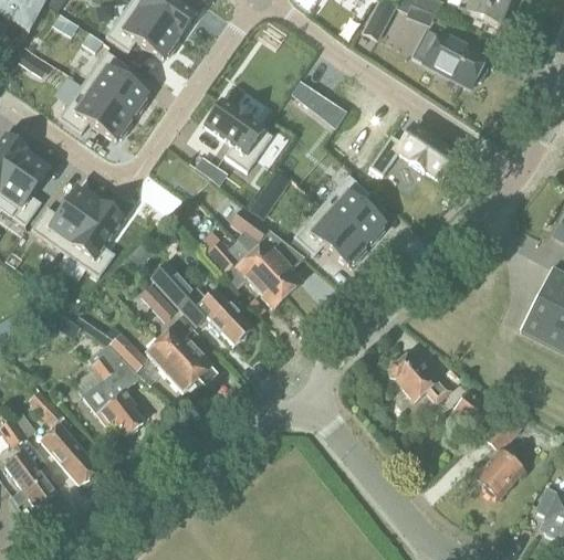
[(0,0),(0,33),(2,34),(12,22),(20,27),(28,32),(45,0),(0,0)]
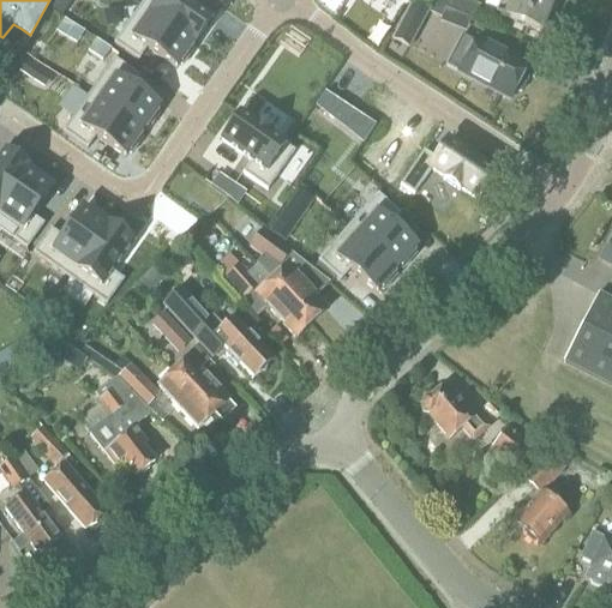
[(64,10),(72,0),(53,0),(52,1),(64,10)]
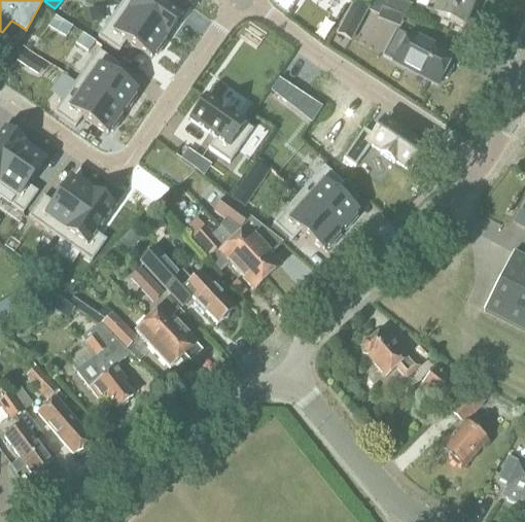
[(123,0),(121,2),(168,35),(183,13),(164,0),(123,0)]
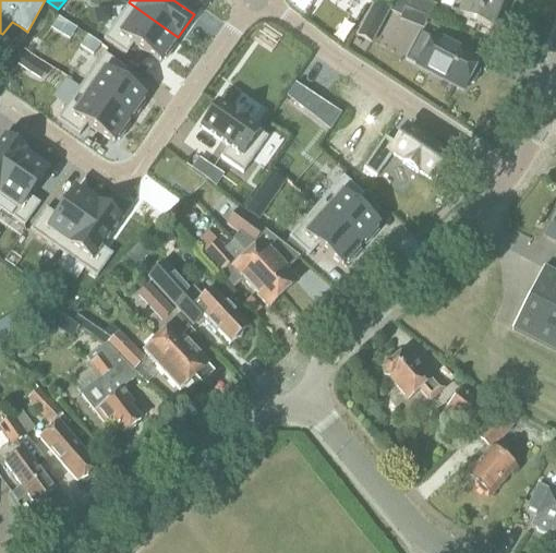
[(374,0),(358,31),(373,38),(390,5),(379,0),(374,0)]
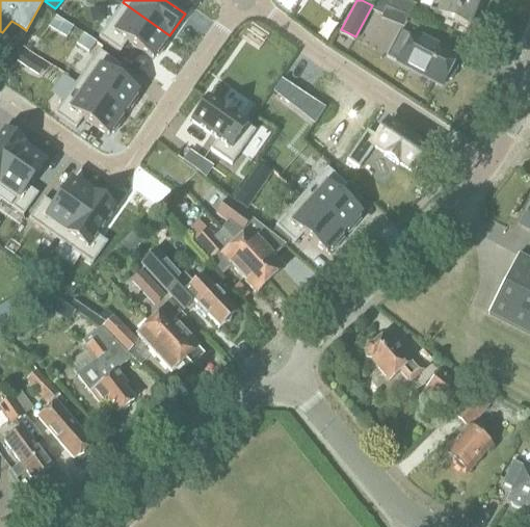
[(374,0),(372,5),(373,6),(383,11),(387,3),(408,11),(413,14),(418,2),(413,0),(374,0)]
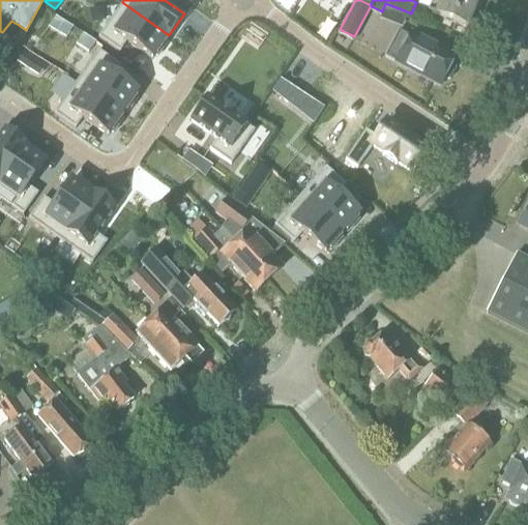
[(482,1),(480,0),(431,0),(428,8),(436,11),(436,10),(468,23),(473,10),(477,12),(482,1)]
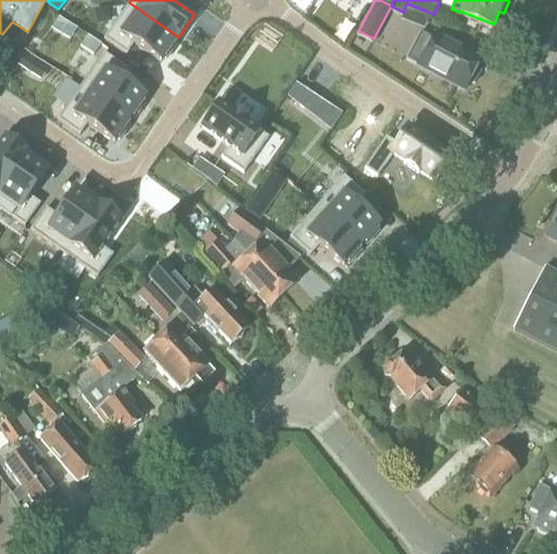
[(129,2),(105,35),(128,51),(135,40),(163,59),(166,55),(167,56),(178,42),(176,40),(178,37),(129,2)]
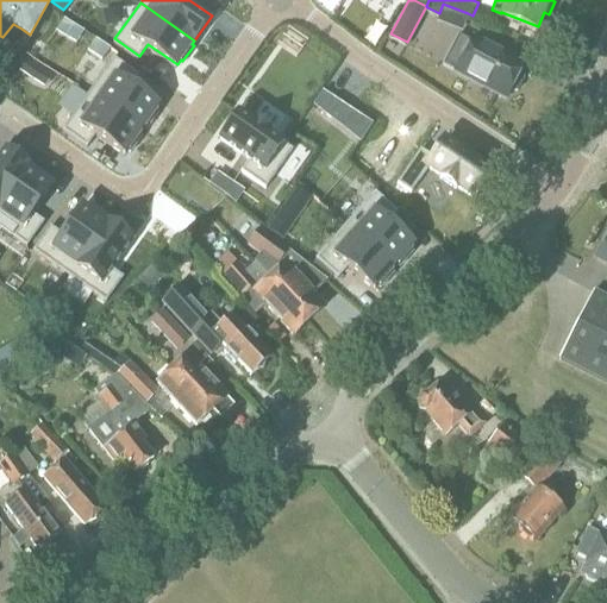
[(470,37),(457,30),(443,60),(473,75),(475,73),(496,83),(494,87),(506,93),(509,85),(513,87),(517,85),(524,73),(523,69),(519,67),(523,60),(473,32),(470,37)]
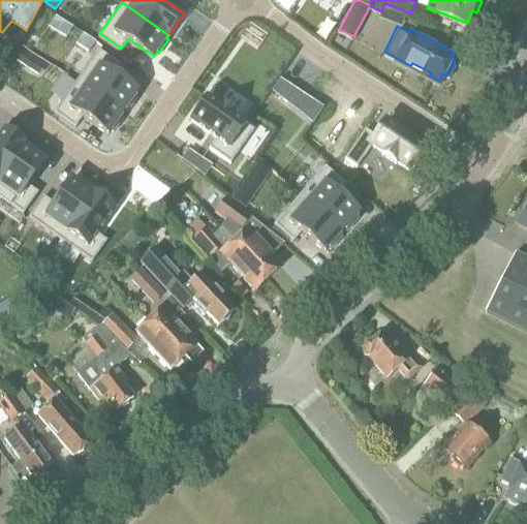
[(17,54),(40,70),(48,60),(24,43),(17,54)]
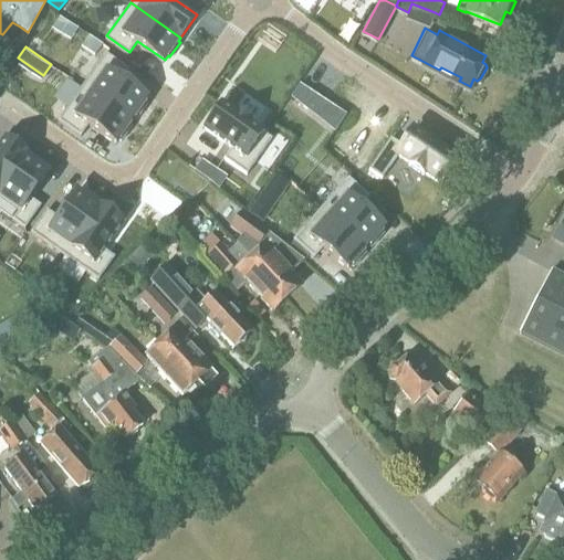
[(107,50),(83,84),(133,118),(136,115),(137,117),(148,102),(146,101),(149,96),(122,77),(129,66),(107,50)]
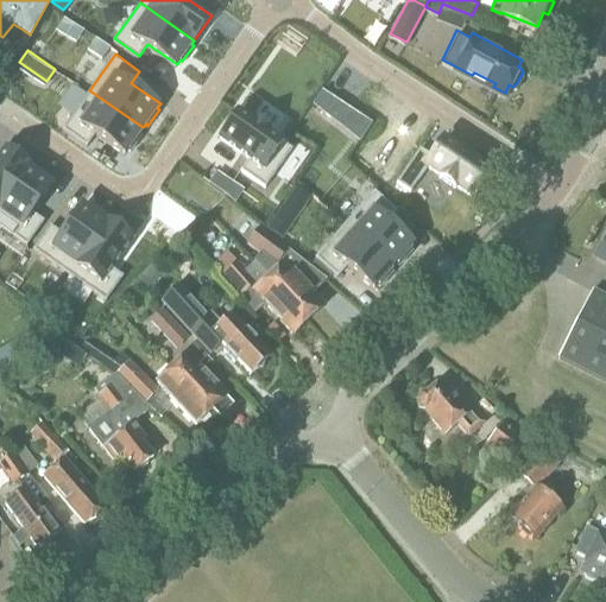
[(348,102),(324,87),(315,101),(336,119),(348,102)]
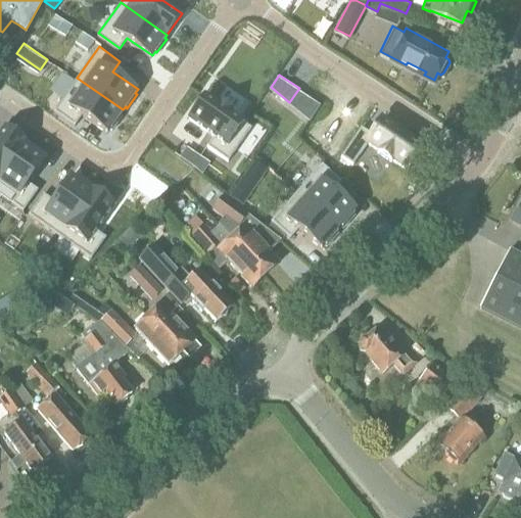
[(77,78),(55,109),(76,124),(84,113),(108,131),(111,127),(113,128),(123,114),(121,113),(123,109),(77,78)]
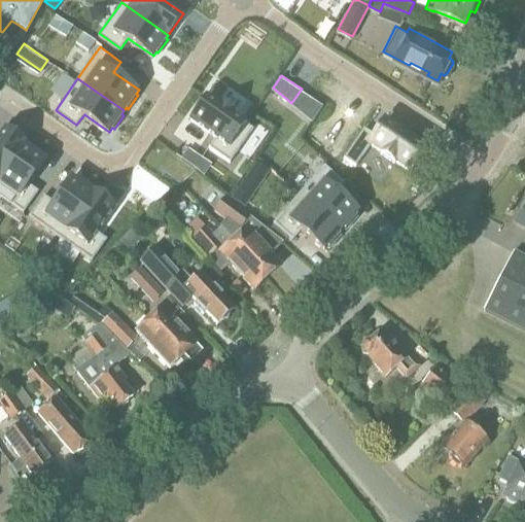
[(195,112),(191,117),(217,135),(210,145),(231,161),(254,127),(234,112),(235,111),(221,102),(220,103),(208,95),(205,99),(203,98),(194,111),(195,112)]
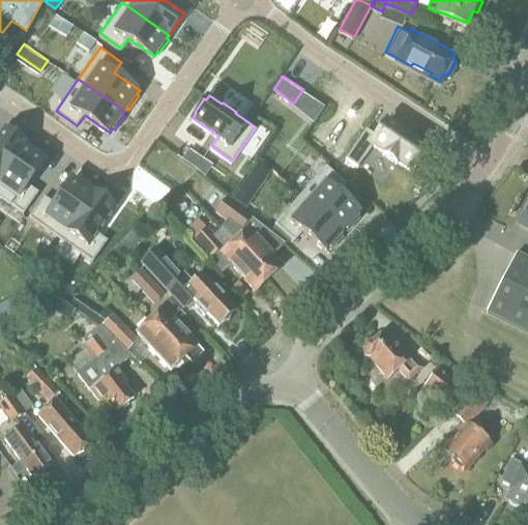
[(368,126),(347,156),(359,165),(374,142),(385,150),(384,151),(399,161),(400,159),(412,168),(415,164),(417,165),(427,150),(424,149),(428,145),(410,133),(411,130),(410,129),(409,132),(404,128),(405,126),(404,125),(403,127),(388,118),(378,134),(368,126)]
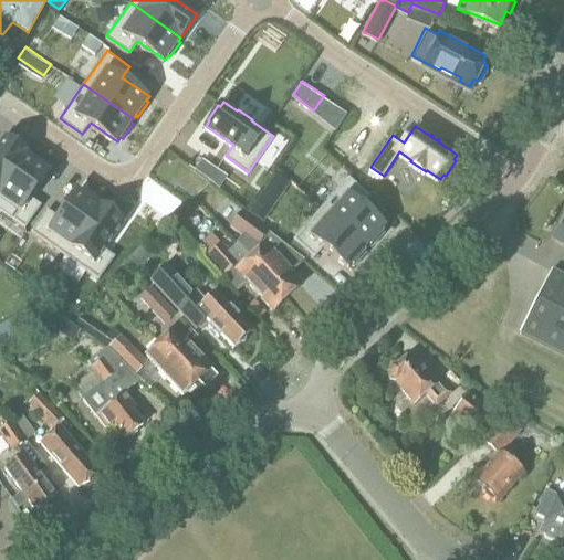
[(0,191),(28,152),(4,136),(0,143),(0,191)]
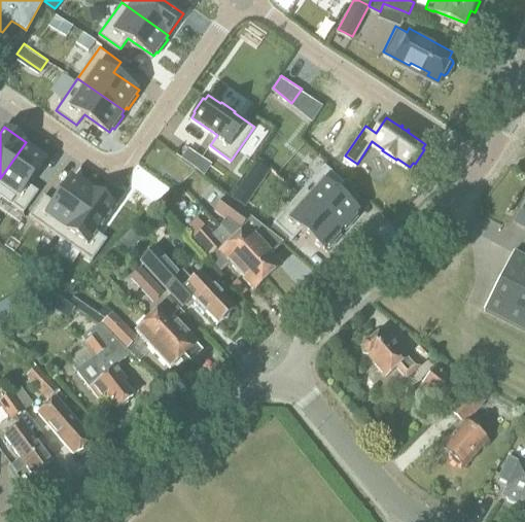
[(26,142),(0,178),(0,180),(19,194),(12,202),(25,210),(39,189),(29,182),(46,157),(42,153),(44,151),(30,142),(29,144),(26,142)]
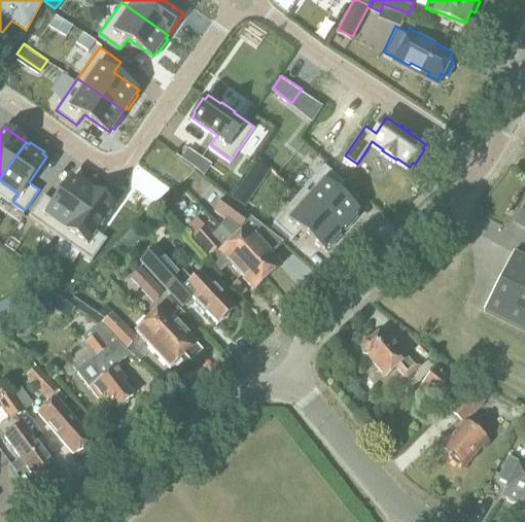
[(213,163),(203,155),(196,166),(206,173),(213,163)]
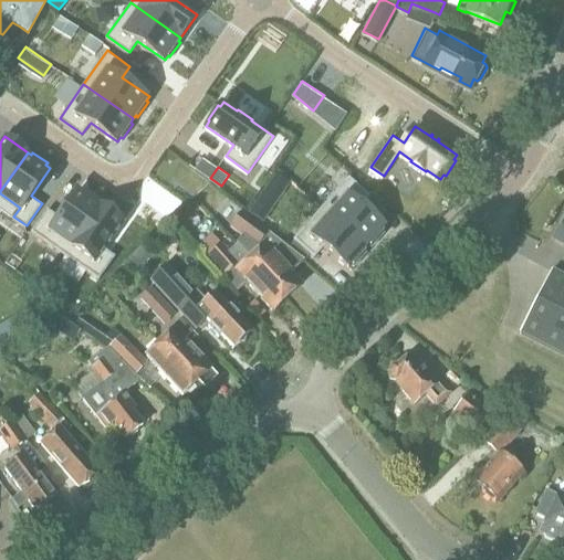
[(368,246),(371,243),(373,244),(385,231),(383,230),(386,225),(362,203),(371,193),(351,175),(323,205),(368,246)]
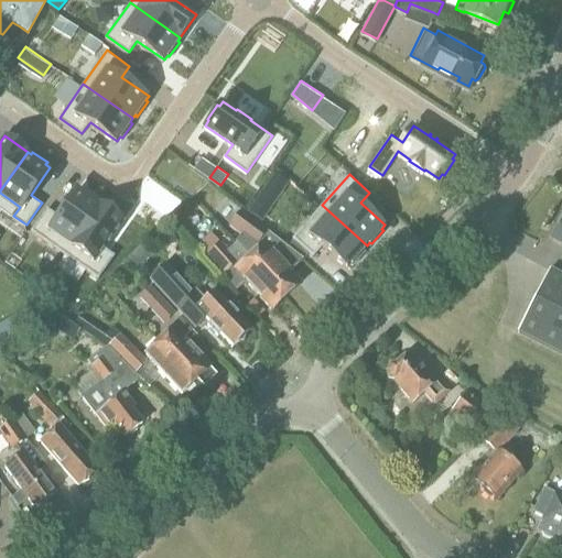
[(196,190),(186,183),(180,190),(188,197),(196,190)]
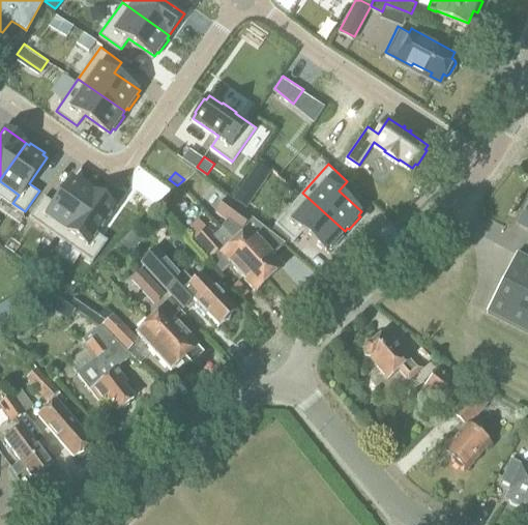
[(46,194),(30,215),(62,237),(94,191),(91,188),(92,186),(79,177),(78,179),(74,176),(56,202),(46,194)]
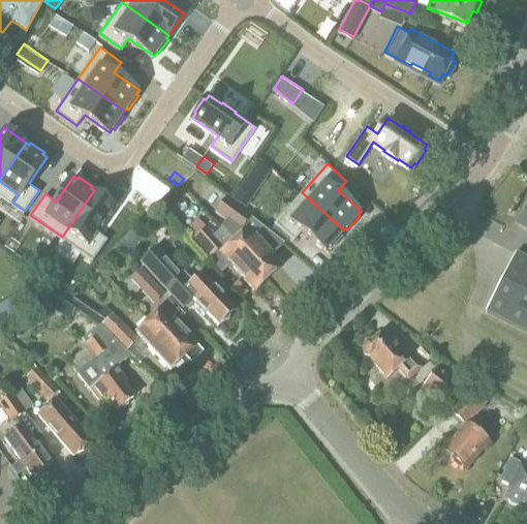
[(246,204),(254,192),(242,185),(235,196),(246,204)]
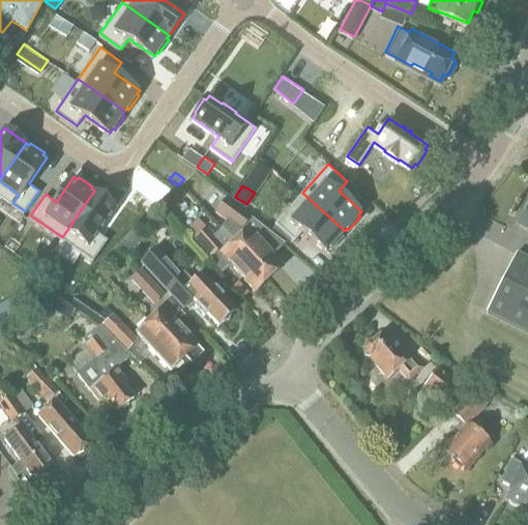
[(94,191),(62,237),(93,260),(109,238),(98,231),(116,206),(94,191)]
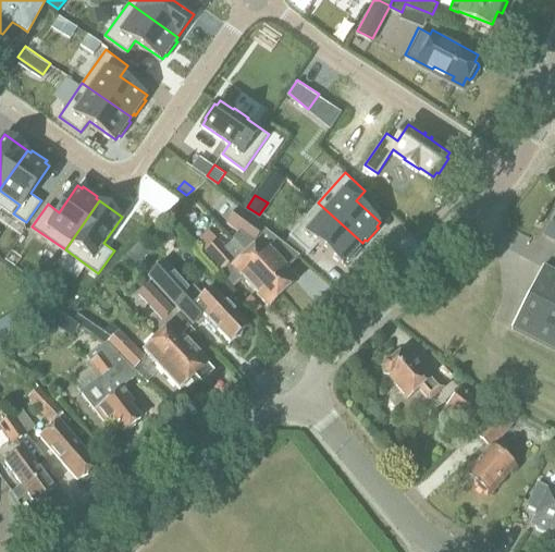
[(362,243),(318,203),(291,233),(310,252),(320,241),(344,262),(347,259),(349,260),(361,247),(359,246),(362,243)]
